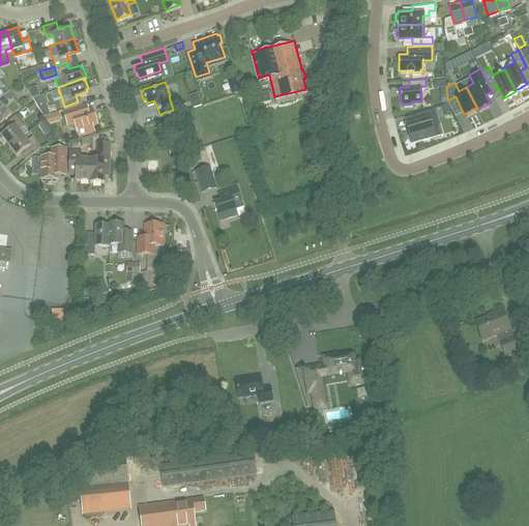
[(60,108),(50,112),(38,83),(31,85),(46,122),(63,115),(60,108)]
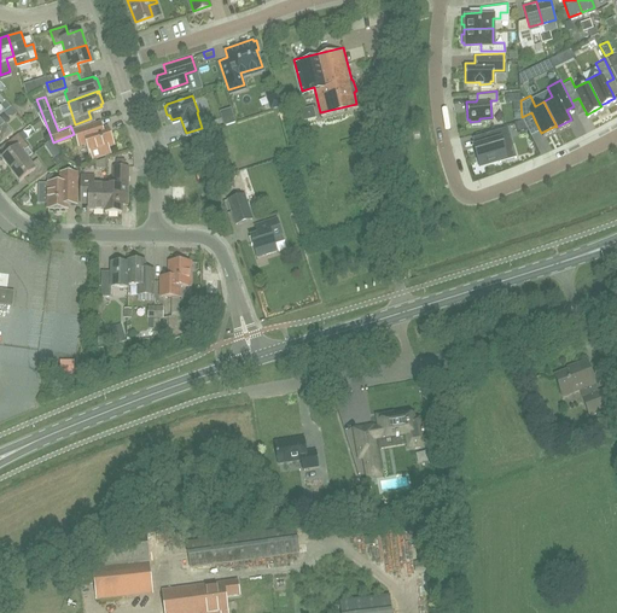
[(12,129),(7,123),(0,115),(0,138),(1,139),(12,129)]
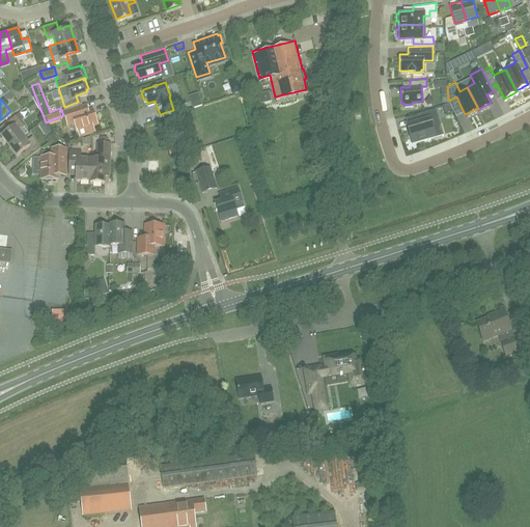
[(441,103),(443,111),(452,108),(448,101),(441,103)]
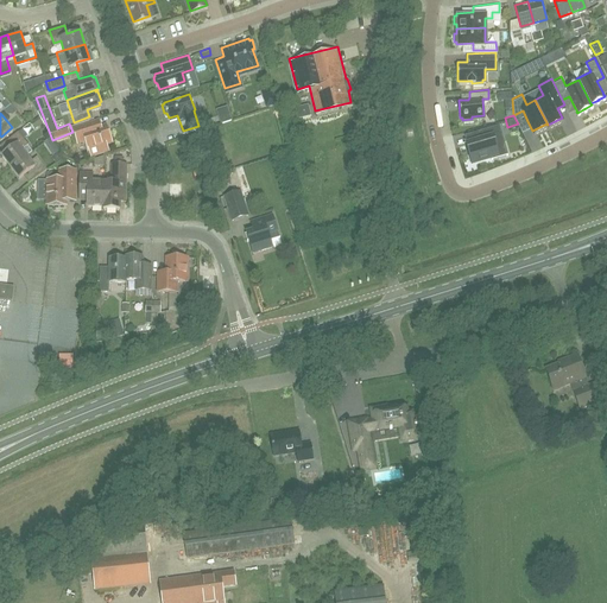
[(107,147),(105,140),(111,139),(105,122),(100,125),(97,116),(73,125),(77,140),(84,138),(87,146),(94,144),(96,151),(107,147)]
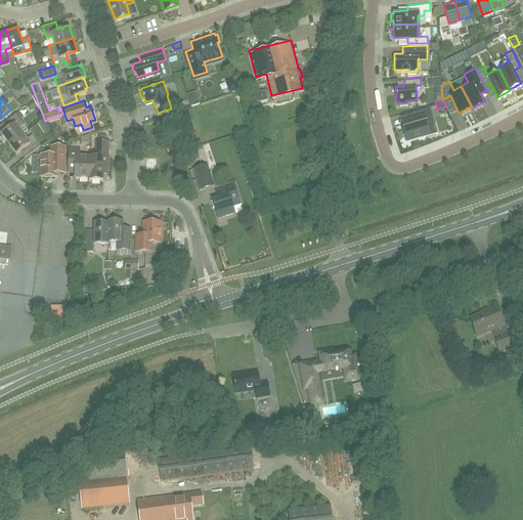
[(403,127),(406,137),(422,133),(428,131),(425,121),(433,119),(429,104),(409,111),(411,119),(402,121),(404,127),(403,127)]
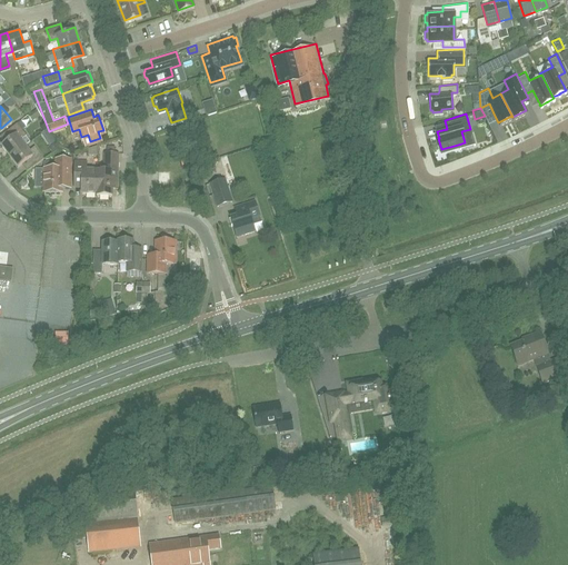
[(9,154),(23,142),(30,138),(17,120),(7,127),(12,135),(1,144),(9,154)]
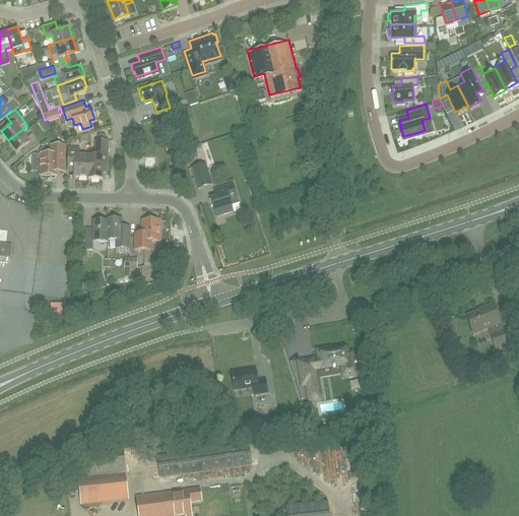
[(54,132),(50,126),(43,131),(47,137),(54,132)]
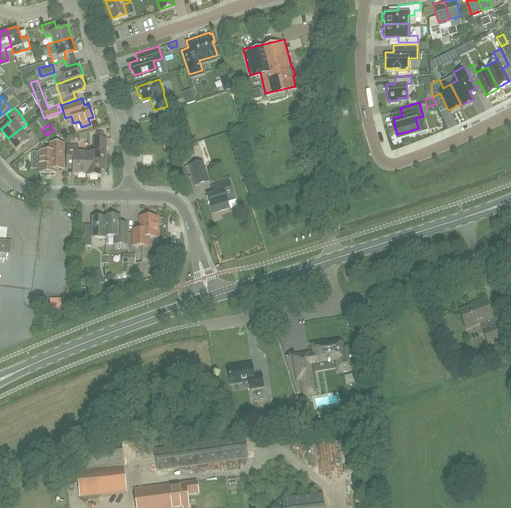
[(25,133),(21,128),(8,138),(15,148),(26,140),(31,146),(39,140),(31,129),(25,133)]
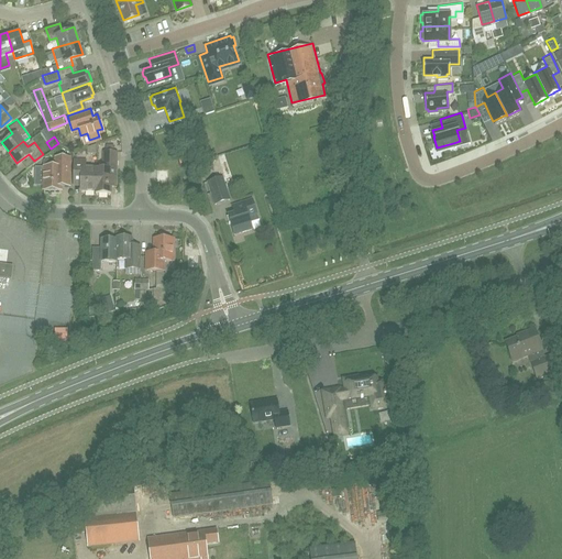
[(102,166),(96,166),(95,190),(99,190),(100,192),(105,192),(107,190),(110,190),(110,184),(114,184),(116,149),(103,149),(102,166)]
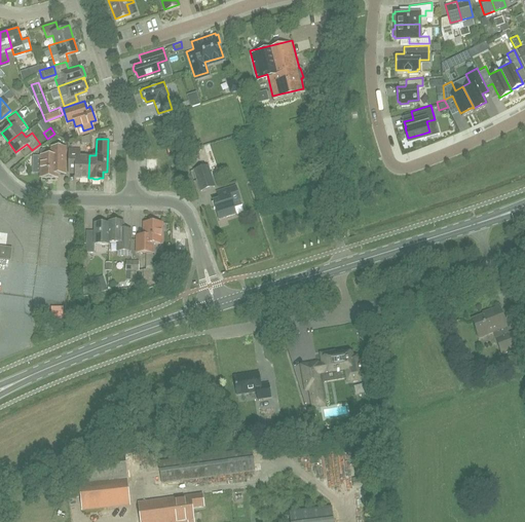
[(40,152),(40,153),(40,171),(40,175),(57,175),(57,171),(64,171),(64,157),(64,143),(50,143),(50,146),(50,152),(40,152)]
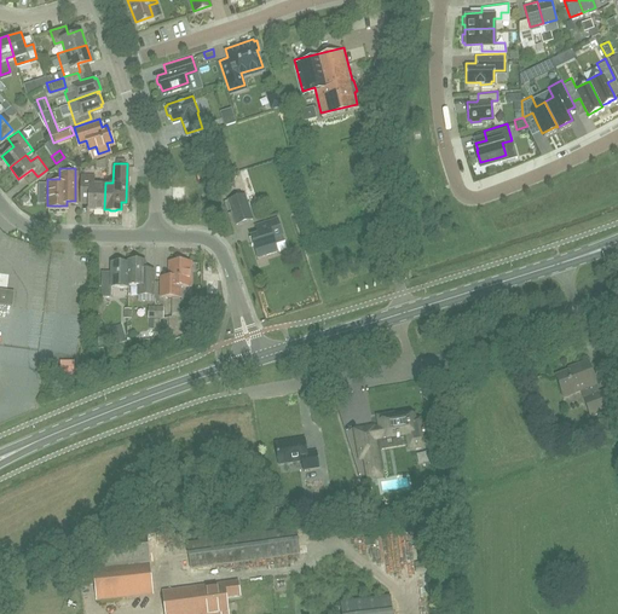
[(104,209),(105,183),(93,181),(93,173),(81,173),(80,190),(88,190),(88,206),(93,207),(96,208),(100,209),(102,207),(104,207),(104,209)]
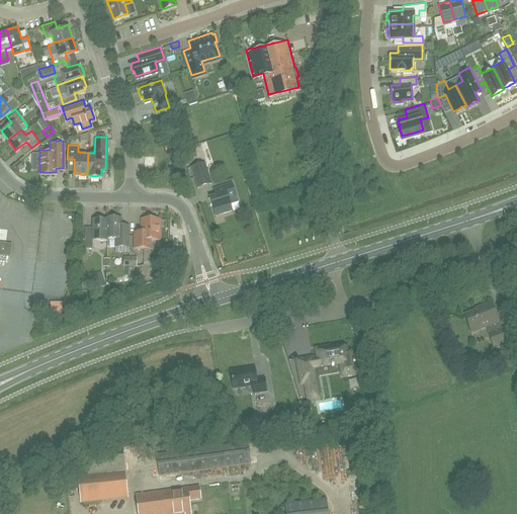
[(190,165),(194,177),(207,173),(203,161),(190,165)]
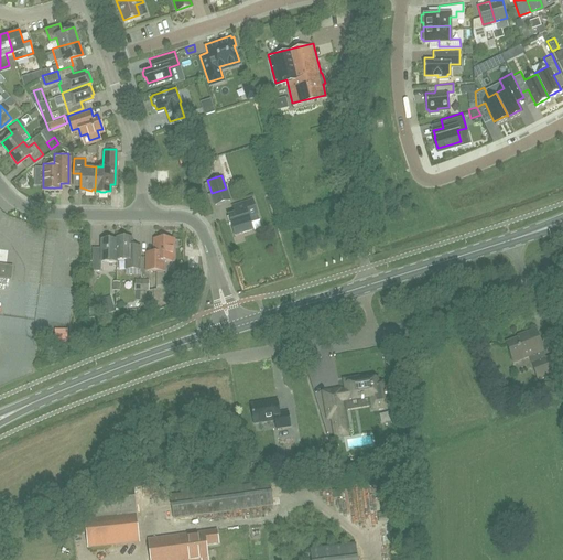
[(251,196),(231,203),(235,211),(228,213),(234,232),(251,226),(247,215),(256,212),(251,196)]
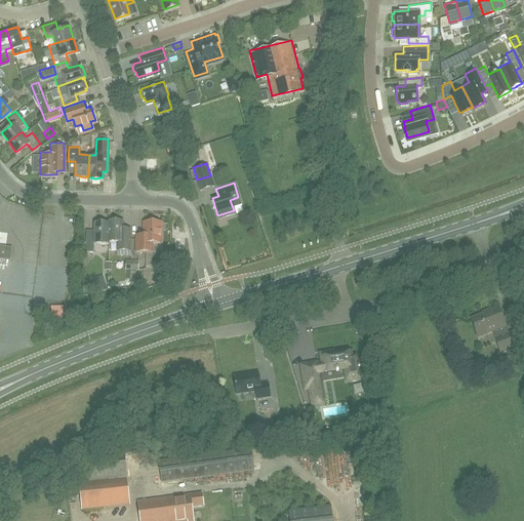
[(108,218),(108,221),(108,239),(116,239),(116,247),(130,247),(130,235),(130,226),(122,226),(122,218),(108,218)]
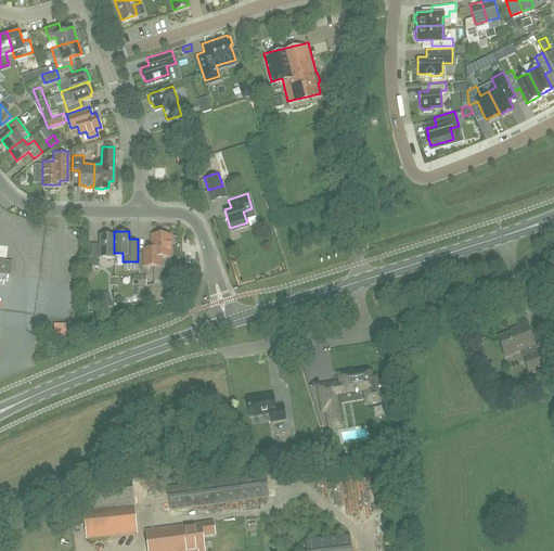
[(170,254),(170,232),(151,231),(151,247),(143,247),(143,263),(160,264),(160,254),(170,254)]
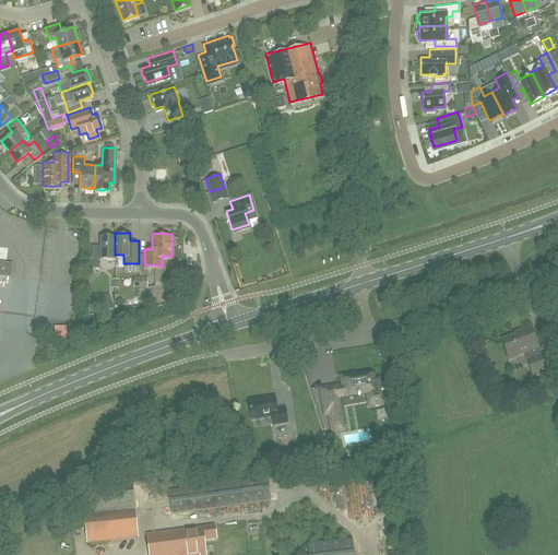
[(115,257),(115,255),(115,235),(99,235),(99,252),(91,251),(91,264),(99,264),(99,257),(115,257)]
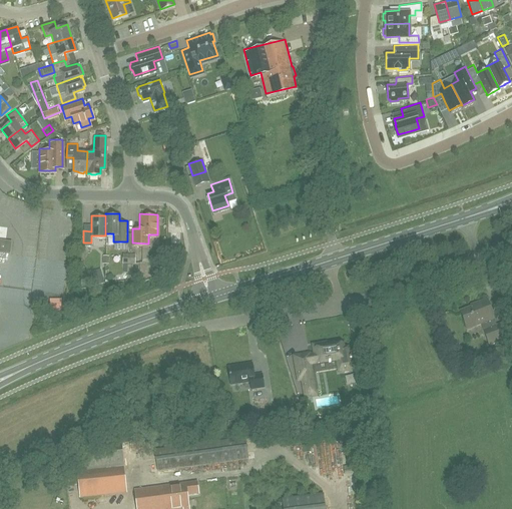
[(488,342),(510,333),(505,319),(495,323),(485,297),(473,301),(474,303),(458,309),(465,327),(484,320),(486,326),(482,327),(488,342)]
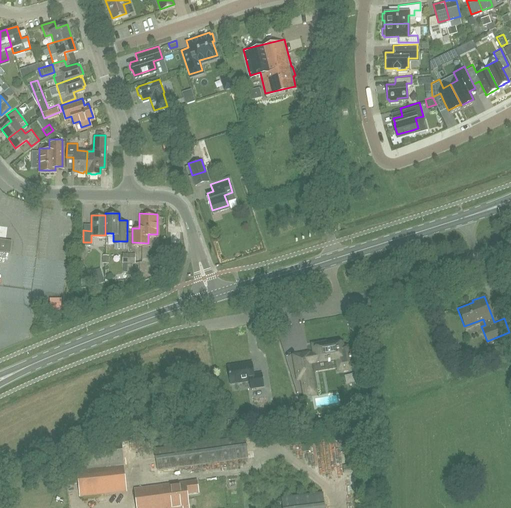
[(300,376),(303,391),(314,389),(313,383),(315,382),(312,361),(335,357),(337,367),(351,365),(348,344),(342,345),(341,340),(324,343),(324,339),(311,341),(313,350),(307,351),(307,350),(292,353),(297,376),(300,376)]
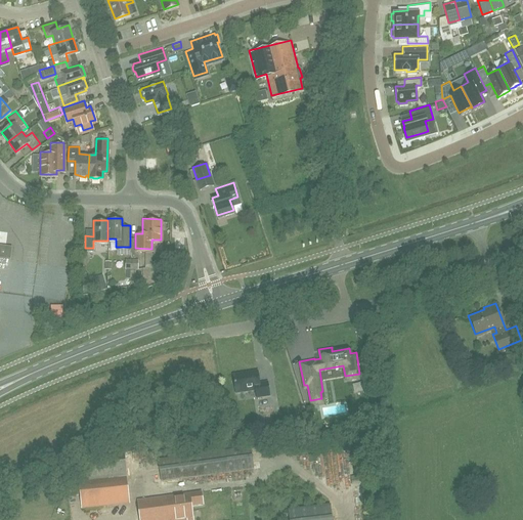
[(245,372),(232,374),(234,390),(254,387),(255,395),(268,393),(266,380),(258,381),(256,369),(245,371),(245,372)]
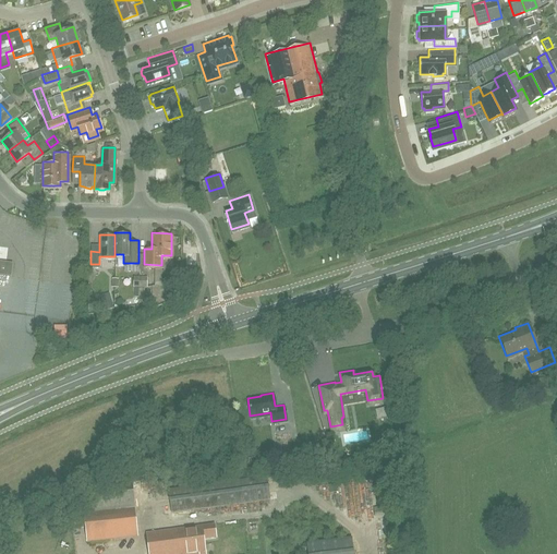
[(152,460),(149,450),(140,452),(142,461),(152,460)]
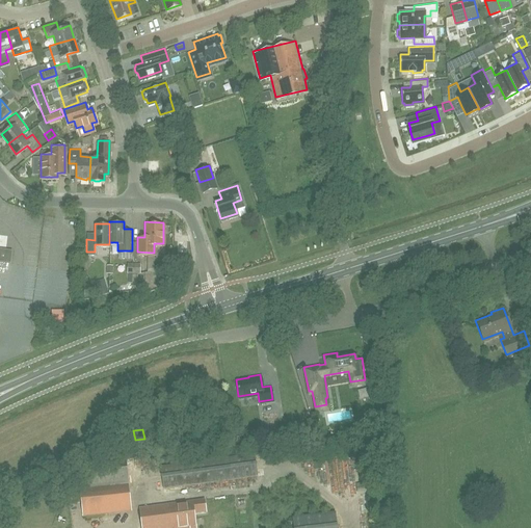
[(350,442),(362,439),(360,429),(348,433),(350,442)]
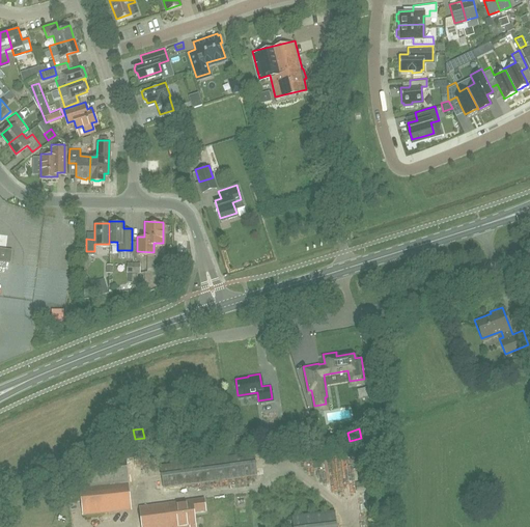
[(134,465),(155,462),(152,450),(133,453),(134,465)]
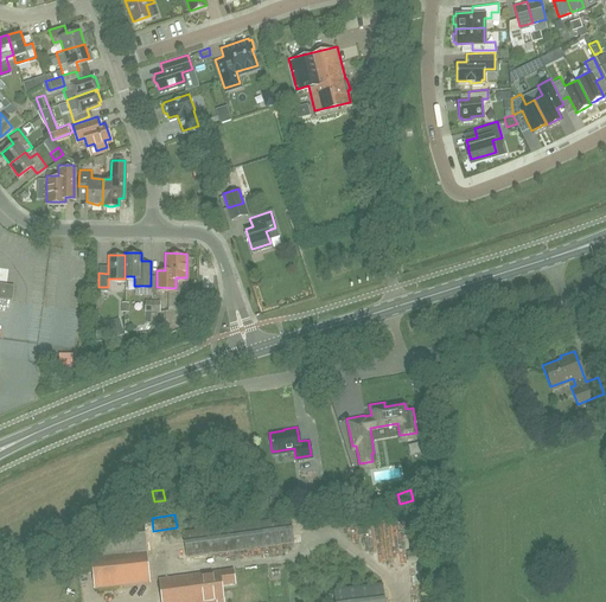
[(185,554),(292,539),(288,514),(182,529),(185,554)]
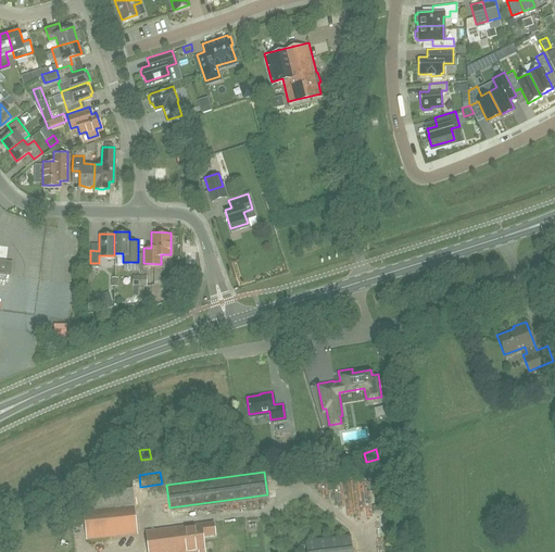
[(133,499),(131,490),(130,474),(86,479),(89,503),(133,499)]
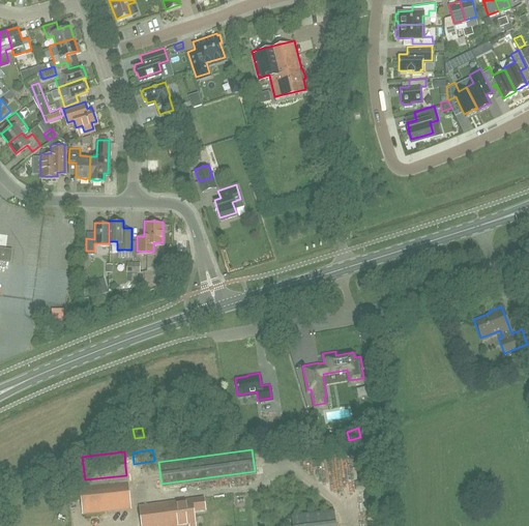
[(82,512),(129,506),(126,479),(79,485),(82,512)]
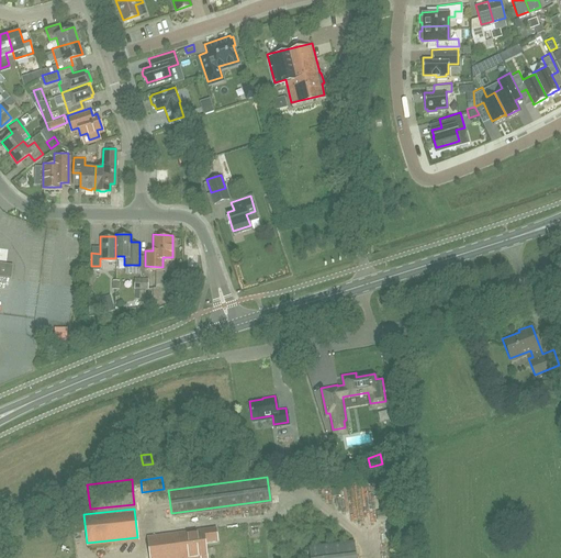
[(204,539),(216,538),(214,525),(147,534),(149,557),(200,557),(206,557),(204,539)]
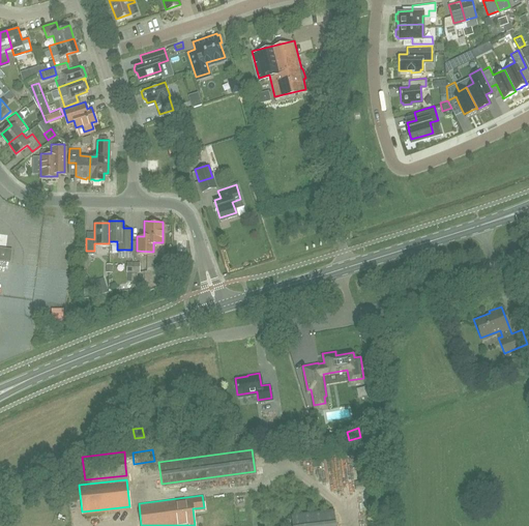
[(334,525),(333,508),(291,514),(292,525),(334,525)]
